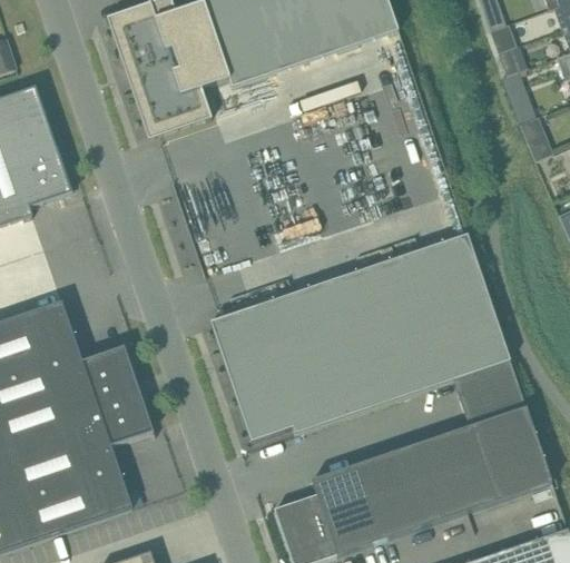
[(175,9),(172,0),(148,0),(106,15),(108,20),(115,18),(153,128),(204,111),(206,118),(212,116),(202,87),(228,77),(231,88),(397,29),(387,0),(203,0),(175,9)]
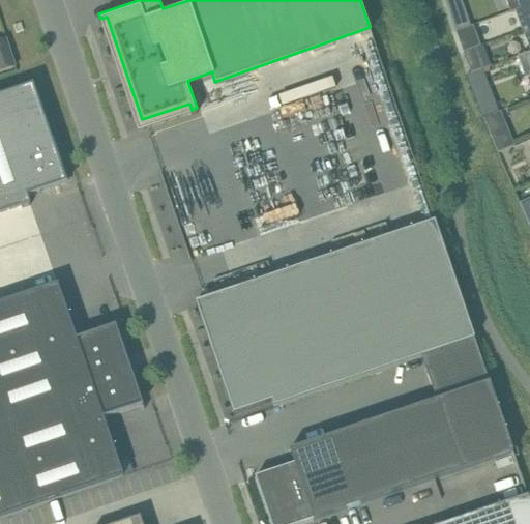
[(525,0),(516,4),(523,25),(529,22),(529,0),(525,0)]
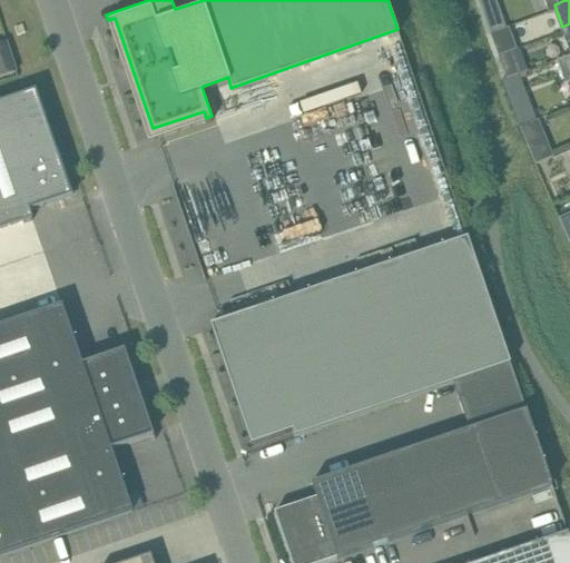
[(0,37),(0,71),(16,66),(6,35),(0,37)]
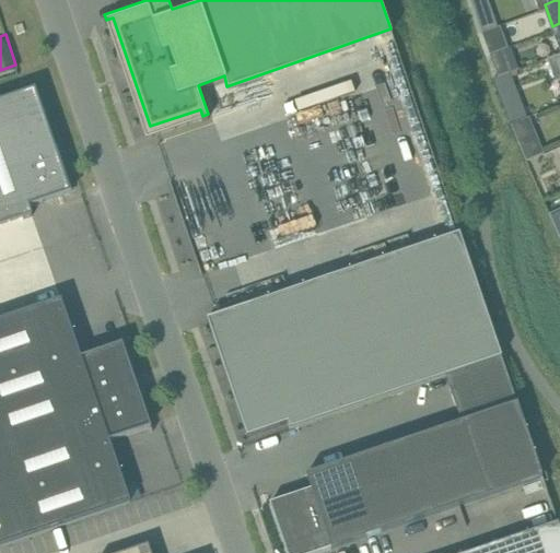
[(502,45),(489,50),(490,53),(498,71),(510,67),(511,67),(502,45)]
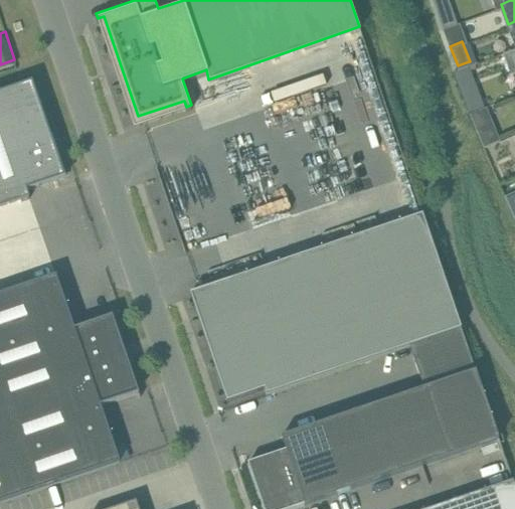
[(458,65),(454,67),(470,109),(484,104),(469,61),(458,65)]
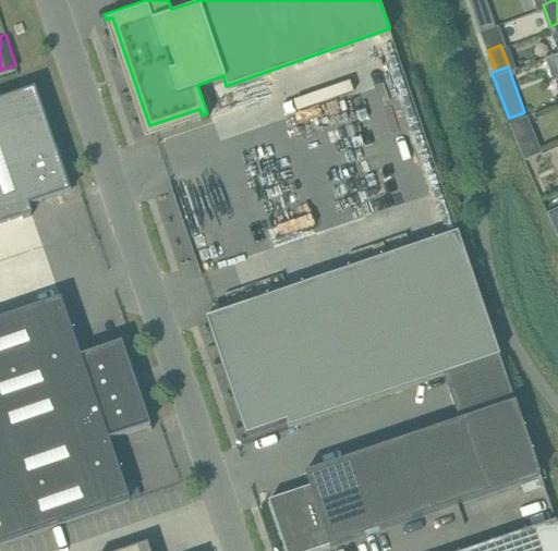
[(0,220),(32,210),(28,200),(70,186),(35,83),(0,94),(0,220)]
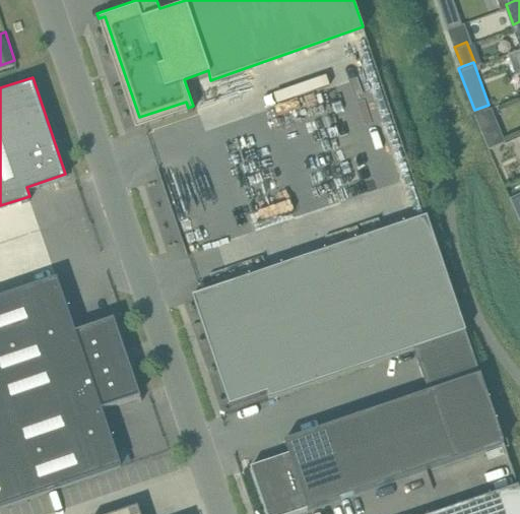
[(489,105),(474,110),(480,126),(498,120),(491,104),(489,105)]
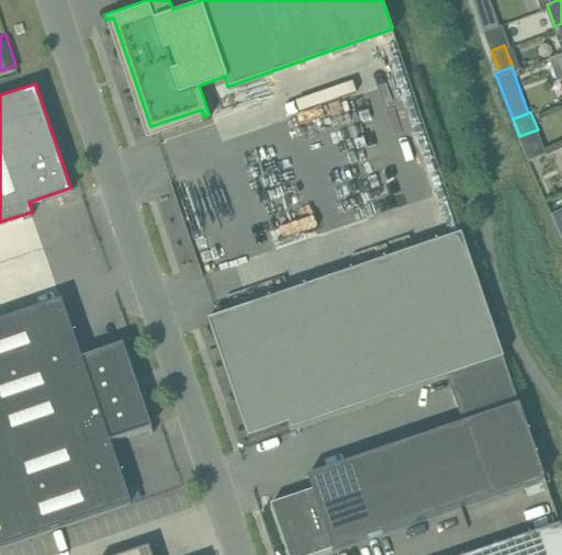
[(503,353),(461,229),(212,314),(224,348),(218,349),(247,433),(289,419),(291,426),(503,353)]
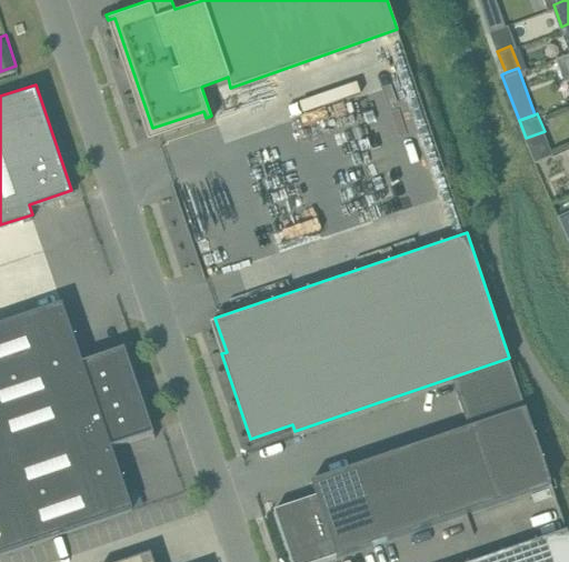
[(0,549),(132,504),(111,443),(151,429),(152,434),(155,433),(123,343),(81,358),(61,299),(0,319),(0,549)]
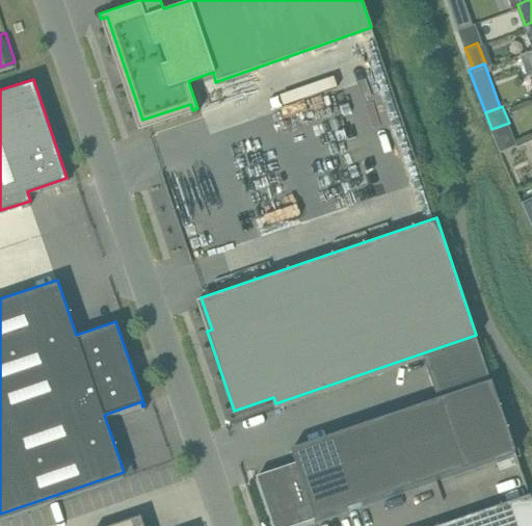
[(256,474),(273,525),(287,525),(514,449),(476,336),(423,353),(437,396),(290,446),(295,459),(256,474)]
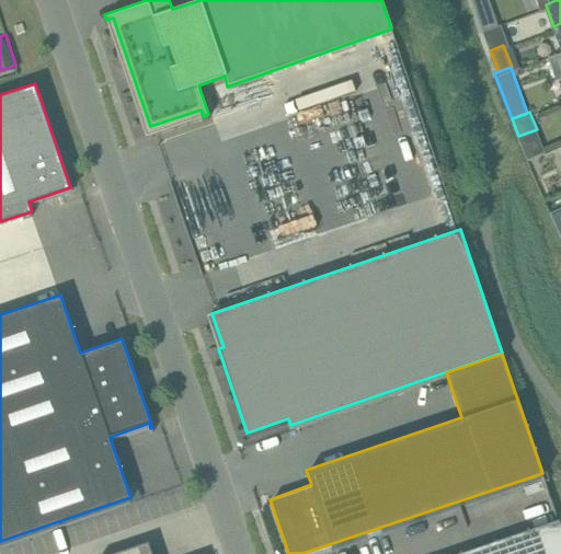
[(560,553),(560,524),(559,518),(453,553),(560,553)]
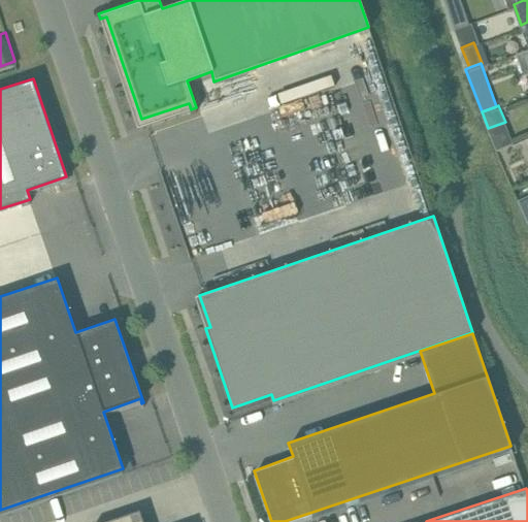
[(143,521),(139,510),(101,521),(143,521)]
